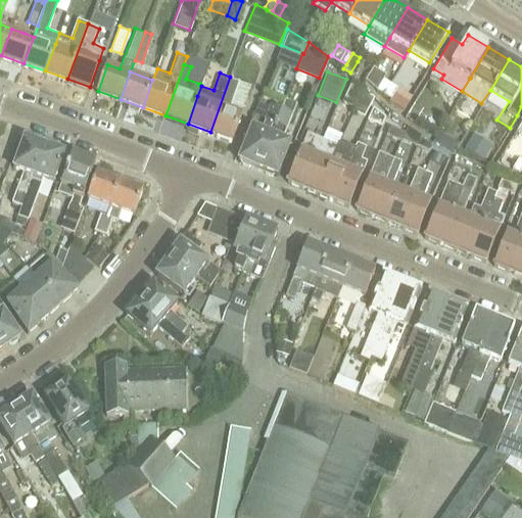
[(242,112),(239,111),(250,84),(230,77),(210,132),(233,140),(242,112)]
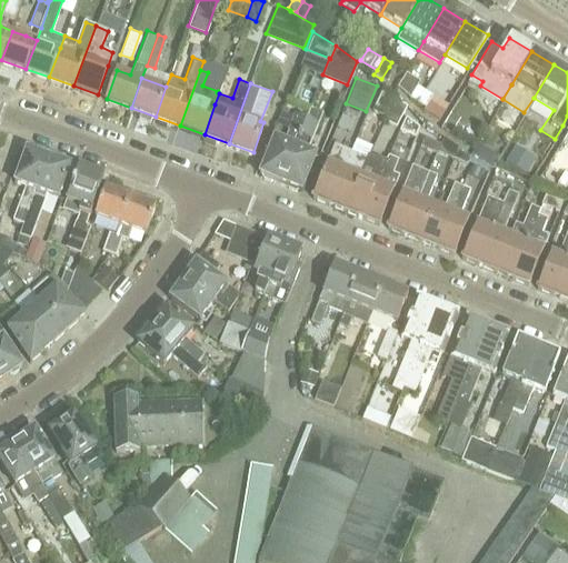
[(372,108),(385,114),(395,91),(382,83),(372,108)]
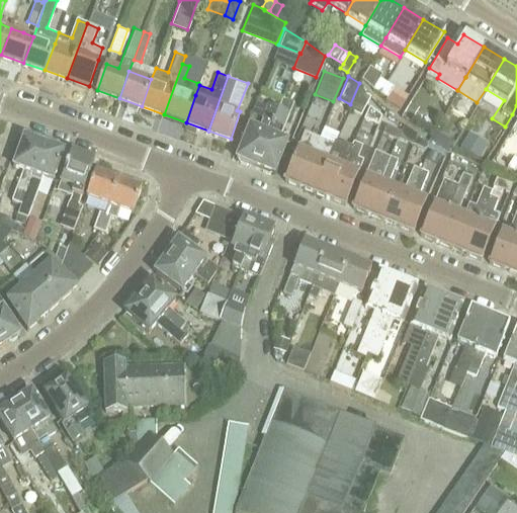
[(373,86),(379,90),(385,80),(379,76),(373,86)]
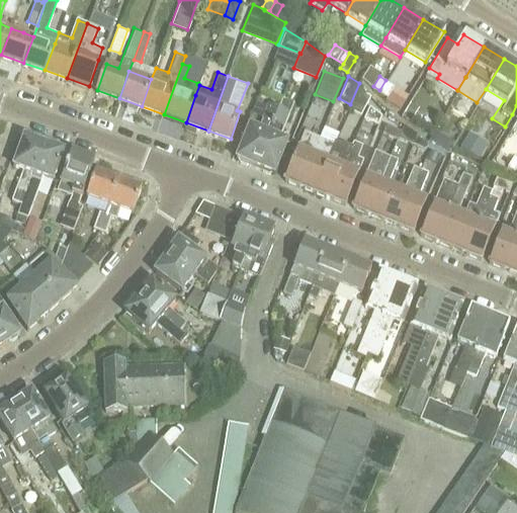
[(385,80),(379,90),(386,94),(393,84),(385,80)]
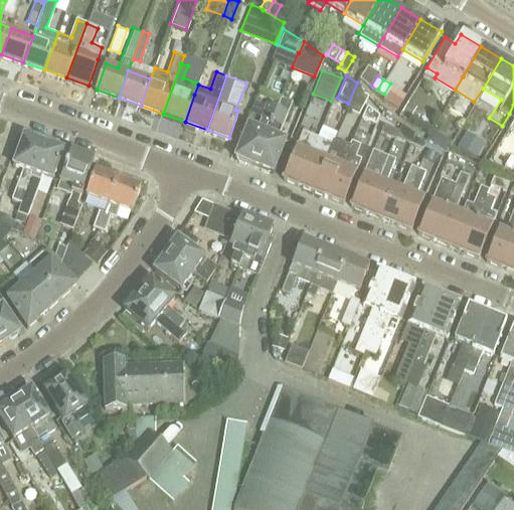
[(358,85),(357,82),(348,104),(347,107),(357,112),(367,93),(357,88),(358,85)]
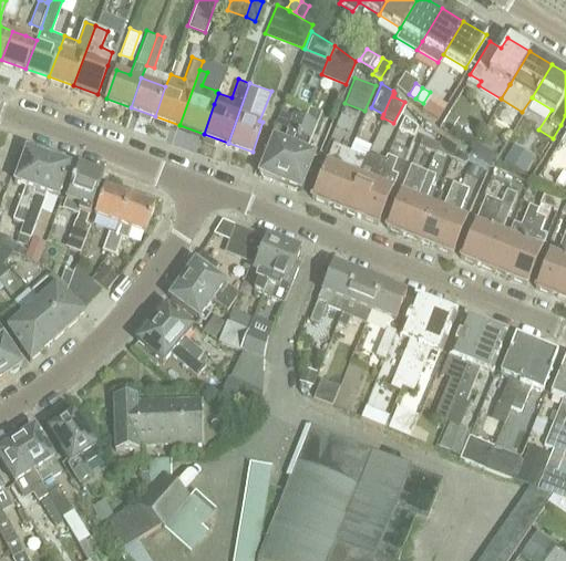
[(445,102),(430,92),(423,103),(421,106),(436,116),(445,102)]
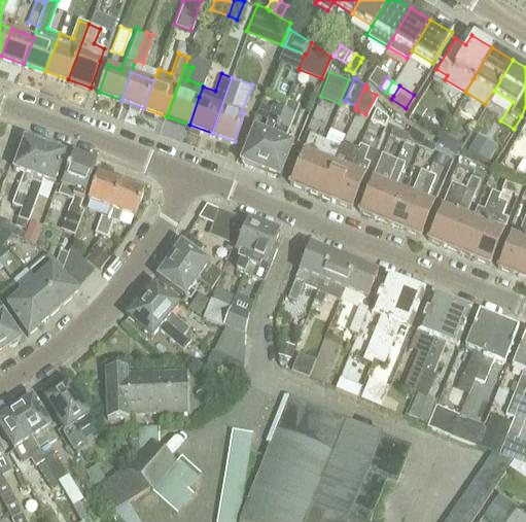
[(277,173),(279,174),(292,140),(284,137),(294,111),(297,102),(288,98),(284,107),(260,166),(265,168),(267,171),(274,174),(277,173)]
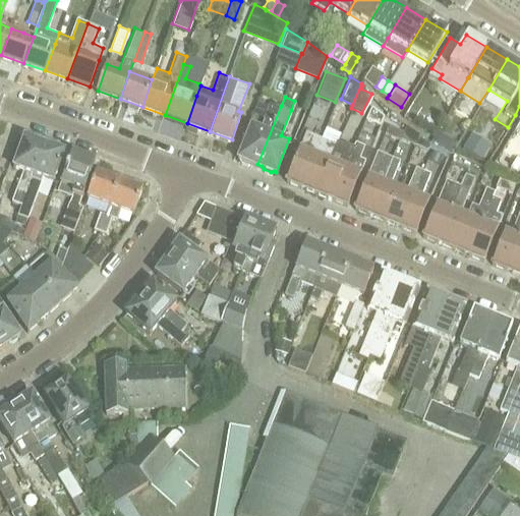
[(251,162),(257,164),(281,106),(271,103),(261,127),(252,124),(239,157),(241,158),(242,161),(248,163),(251,162)]
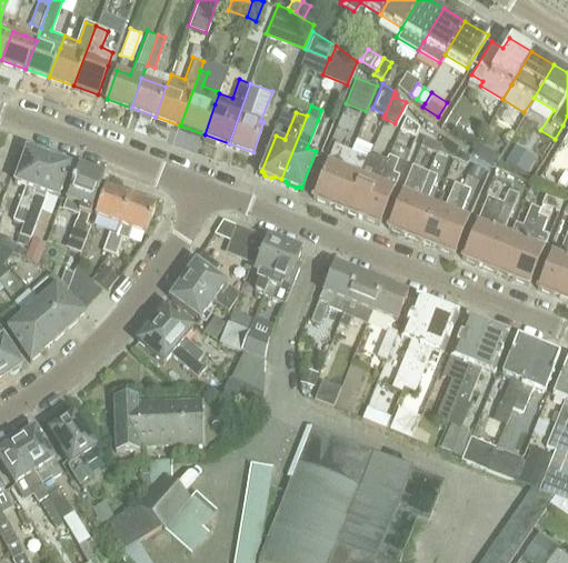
[(404,117),(399,128),(416,134),(419,124),(404,117)]
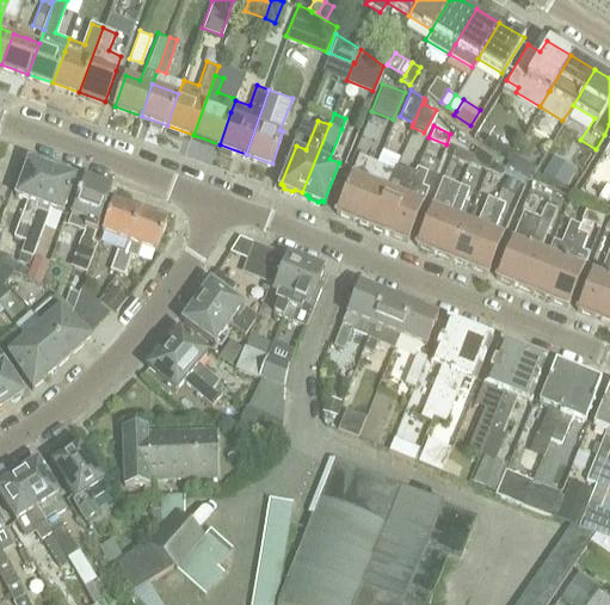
[(469,159),(473,152),(455,143),(450,154),(468,161),(469,159)]
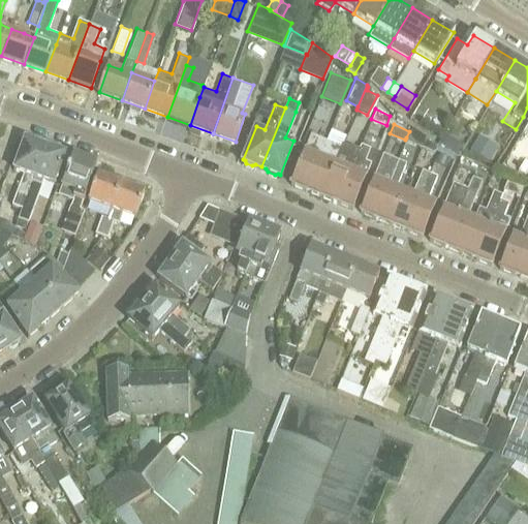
[(406,137),(423,145),(425,137),(424,137),(426,134),(411,125),(409,131),(406,137)]
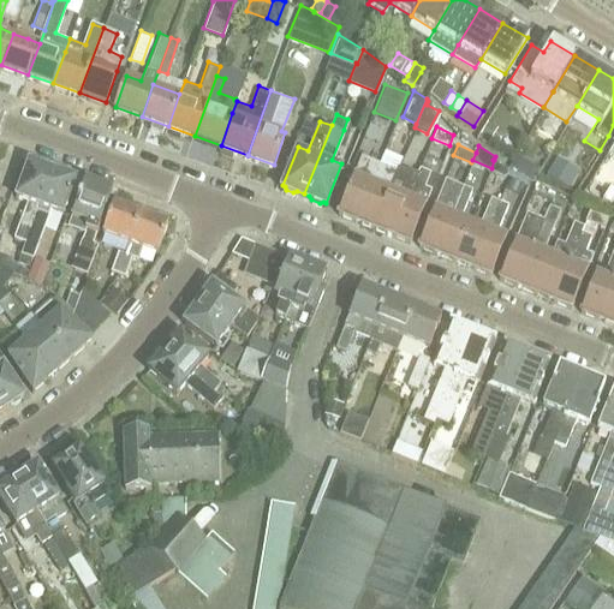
[(339,210),(356,218),(380,160),(362,151),(352,172),(355,173),(339,210)]
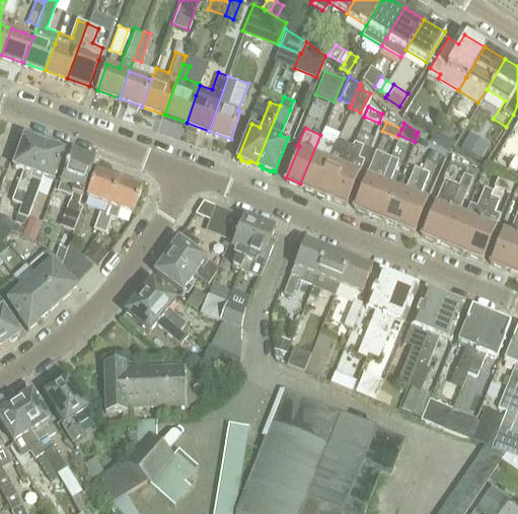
[(11,199),(21,203),(44,141),(38,139),(35,136),(30,134),(27,135),(25,134),(14,163),(24,167),(20,176),(19,175),(11,199)]
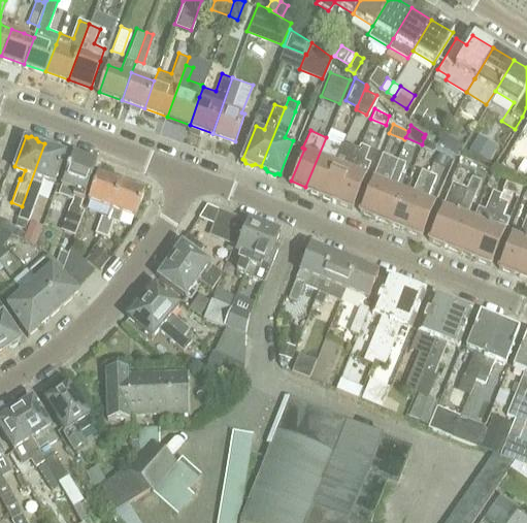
[(341,143),(326,137),(305,187),(322,194),(341,143)]
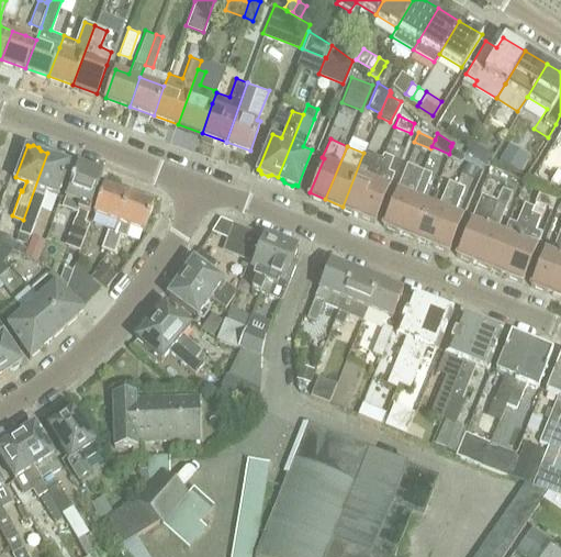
[(463,152),(451,146),(449,154),(460,159),(463,152)]
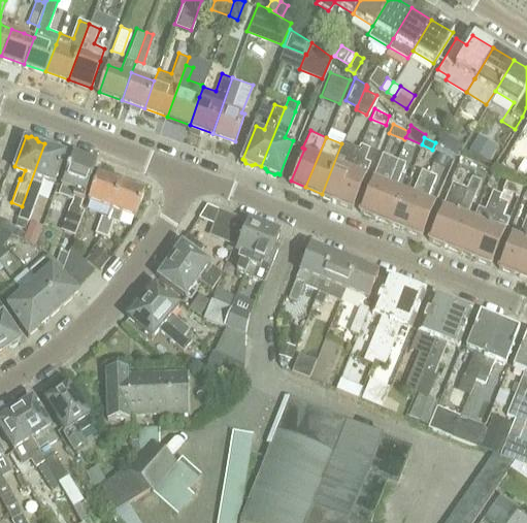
[(455,137),(449,148),(457,152),(463,142),(455,137)]
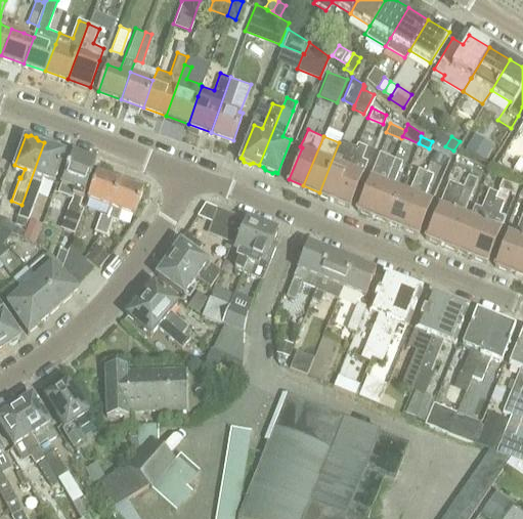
[(489,147),(471,136),(465,146),(483,158),(489,147)]
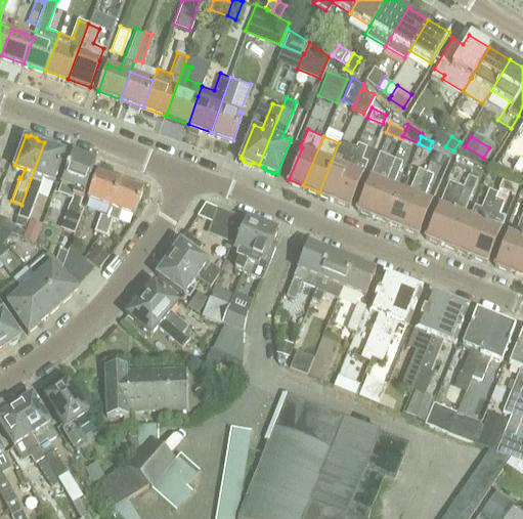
[(341,139),(339,142),(319,192),(335,199),(356,143),(349,140),(348,142),(341,139)]
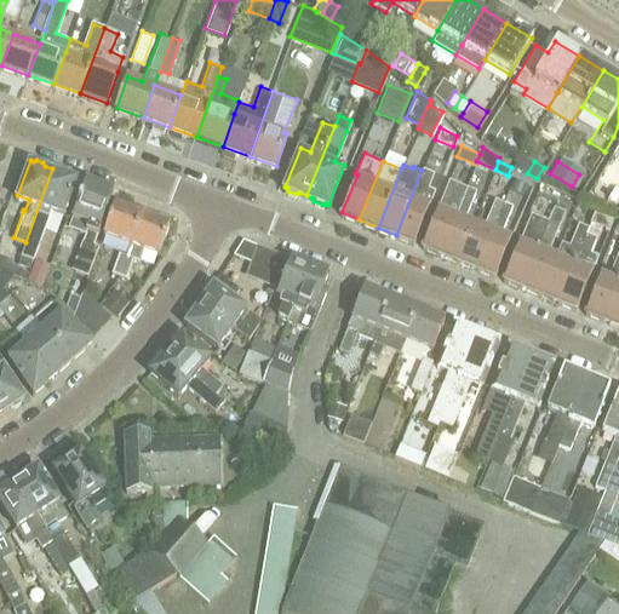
[(396,235),(413,242),(436,188),(428,184),(433,171),(423,166),(422,170),(396,235)]
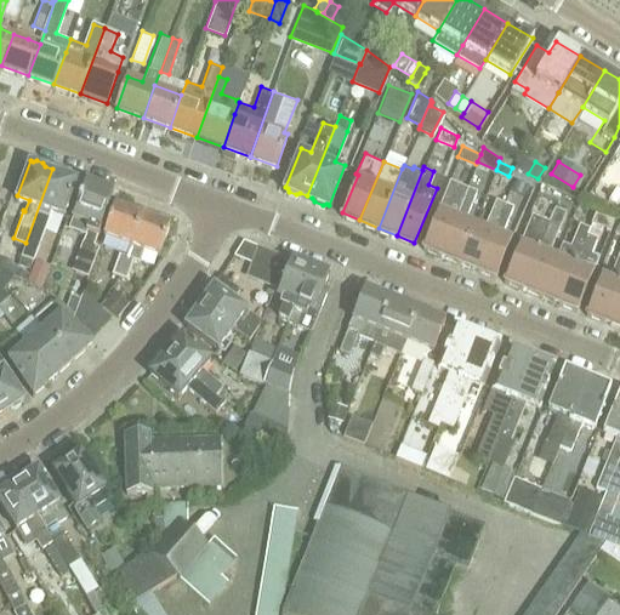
[(60,172),(52,169),(26,243),(18,263),(29,267),(51,209),(63,212),(77,177),(73,176),(70,172),(63,170),(60,172)]
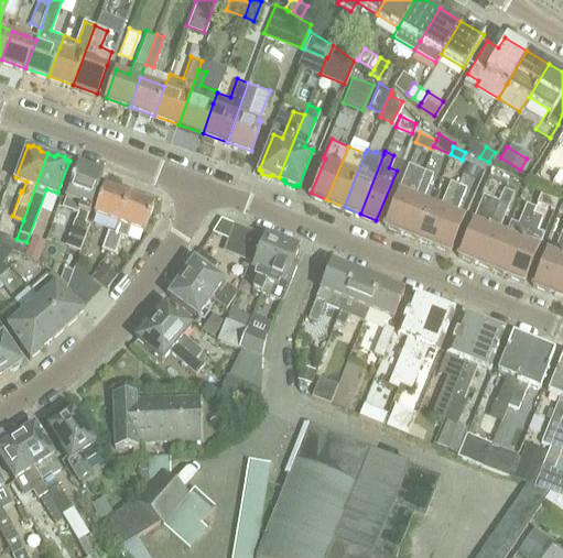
[(467,160),(463,170),(475,175),(479,165),(467,160)]
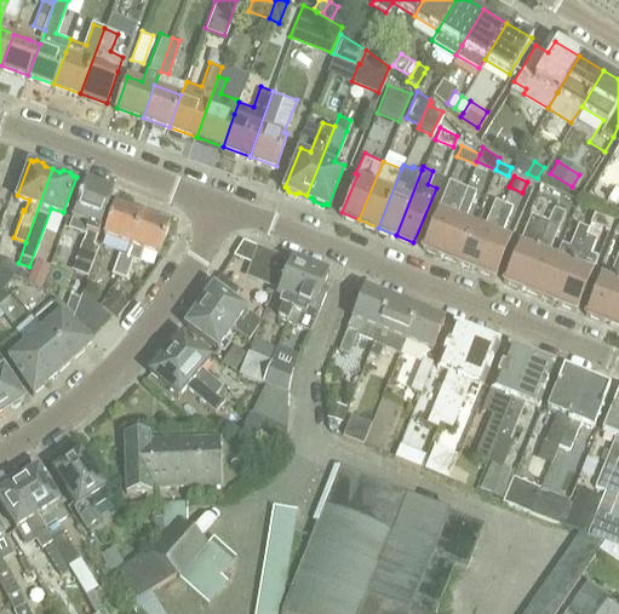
[(114,188),(86,178),(73,213),(68,225),(85,231),(82,239),(81,237),(80,241),(70,267),(87,271),(98,244),(92,242),(96,231),(97,231),(114,188)]
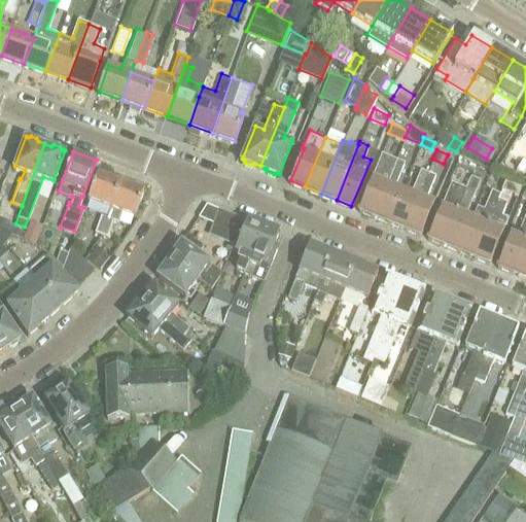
[(359,208),(374,214),(396,158),(382,151),(373,175),(359,208)]
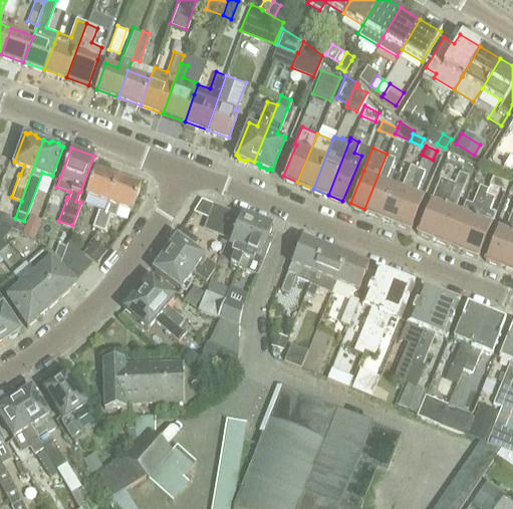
[(504,163),(511,167),(512,163),(512,153),(510,152),(504,163)]
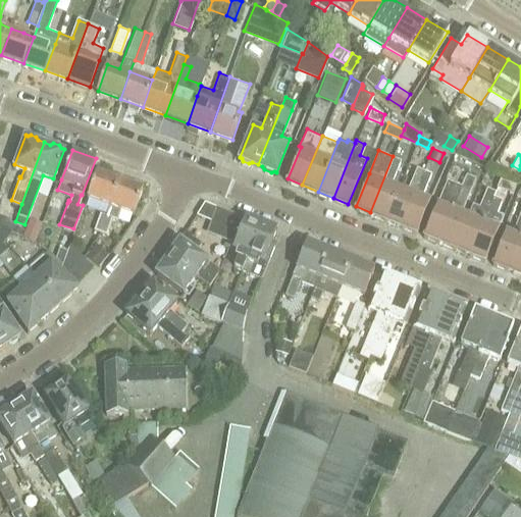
[(393,156),(370,212),(386,219),(399,186),(391,183),(401,159),(393,156)]
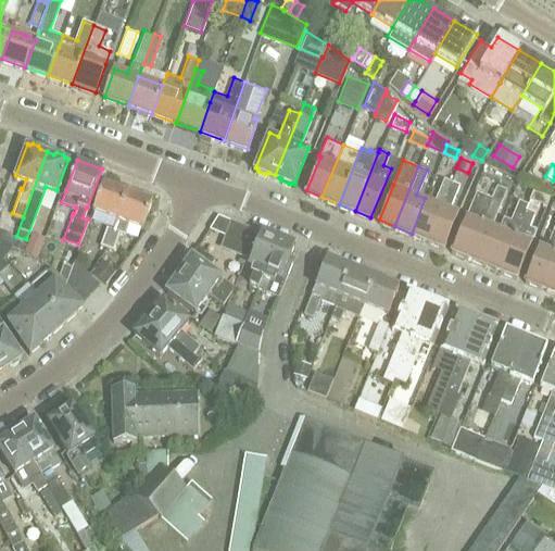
[(433,202),(425,198),(412,234),(427,240),(452,179),(444,176),(433,202)]
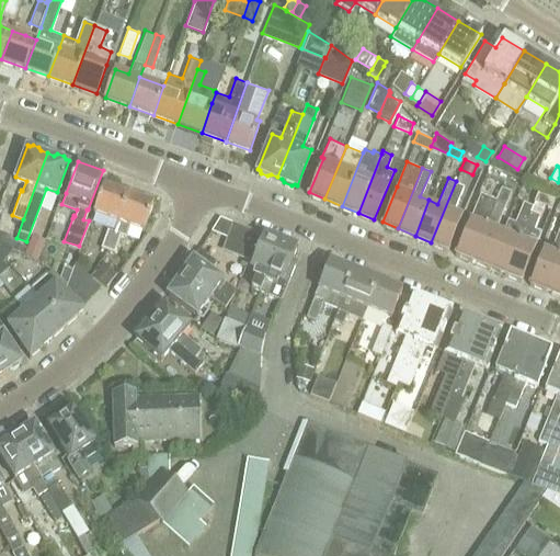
[(456,181),(431,242),(447,249),(461,214),(454,211),(464,184),(456,181)]
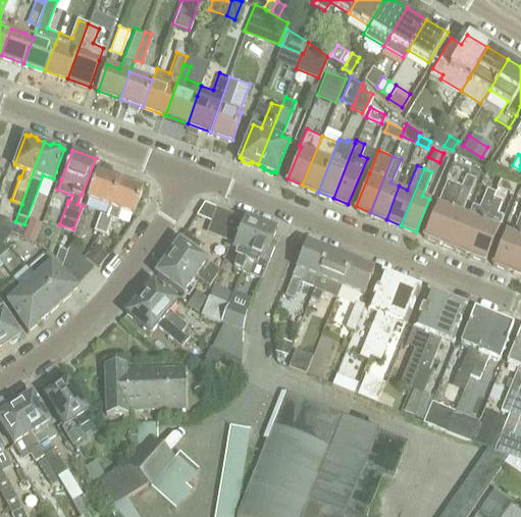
[(110,204),(119,177),(96,169),(87,195),(110,204)]
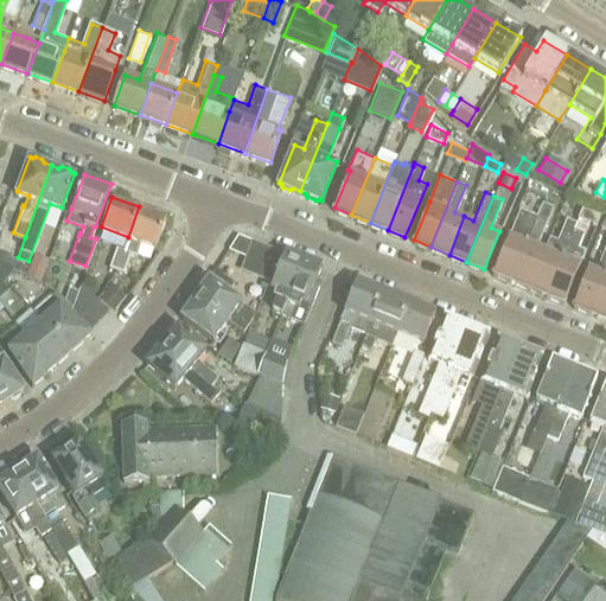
[(537,215),(535,222),(510,279),(528,286),(543,248),(535,244),(536,241),(538,242),(544,225),(553,205),(543,202),(537,215)]
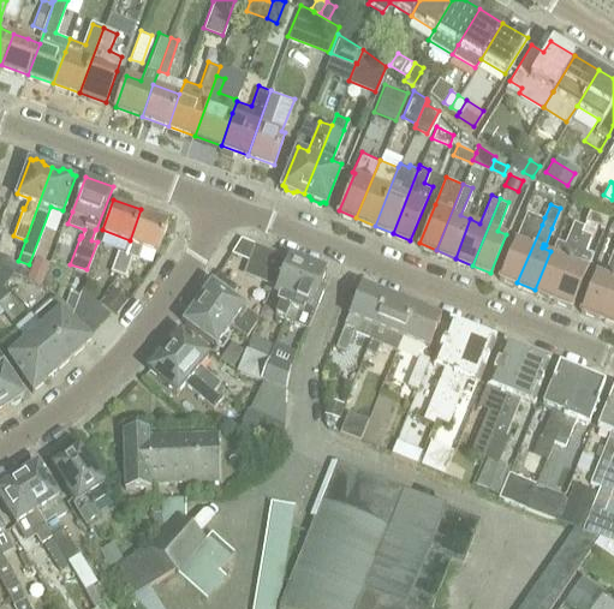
[(608,215),(588,208),(584,219),(603,226),(608,215)]
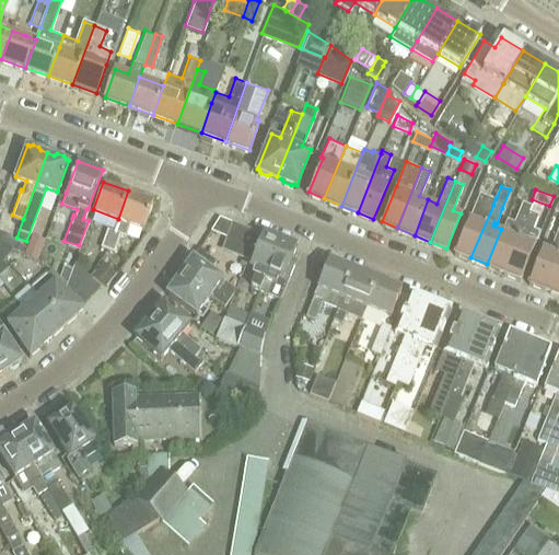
[(118,219),(114,228),(121,230),(120,232),(124,233),(128,222),(142,228),(153,200),(128,191),(118,219)]
